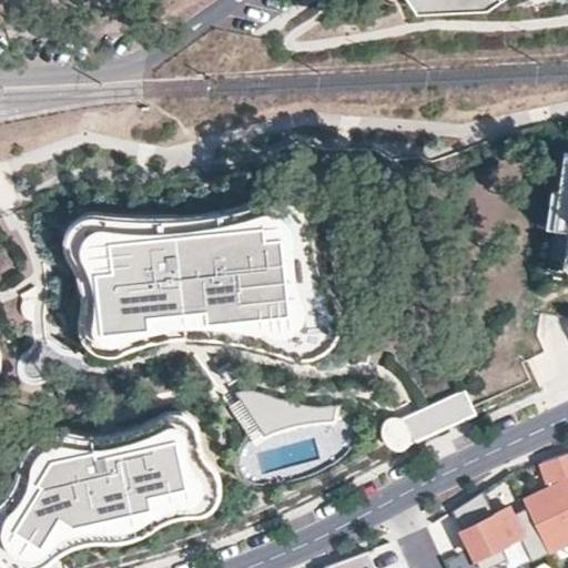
[(432,0),(429,2),(427,0),(411,0),(418,10),(449,9),(444,0),(432,0)]
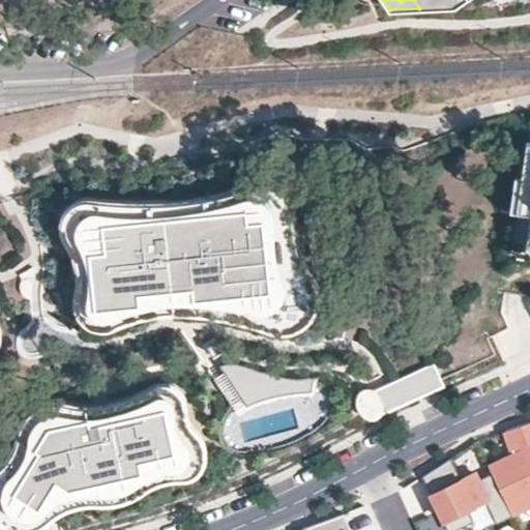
[(529,142),(526,142),(521,177),(516,210),(529,212),(529,218),(525,257),(529,258),(529,142)]
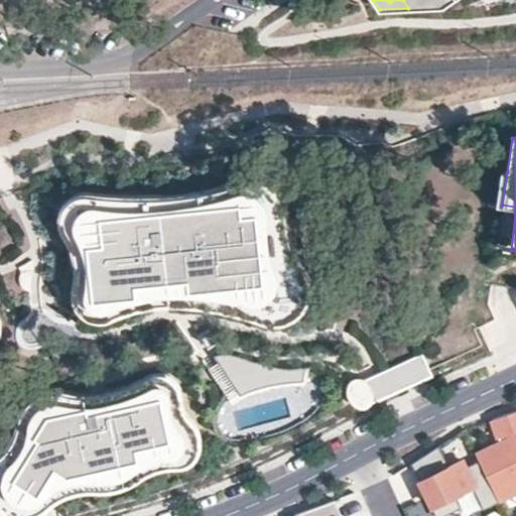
[(302,265),(290,238),(287,220),(285,187),(280,176),(273,168),(263,165),(200,188),(174,192),(154,194),(84,191),(71,194),(60,201),(55,210),(56,223),(69,247),(71,258),(73,278),(69,290),(70,299),(73,309),(81,316),(91,320),(104,319),(119,314),(163,304),(206,308),(227,313),(266,326),(277,324),(288,318),(298,311),(305,291),(306,278),(302,265)]
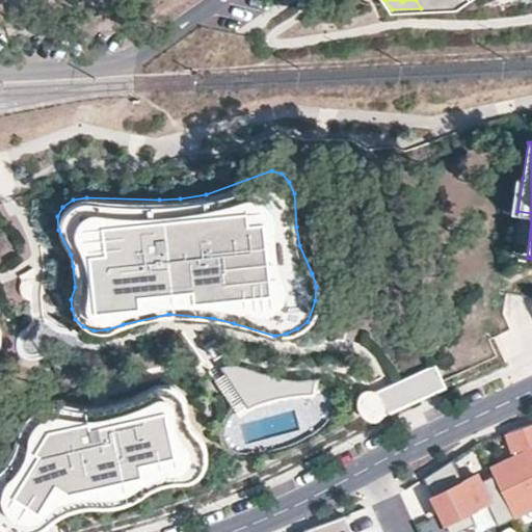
[(511,210),(517,211),(523,178),(515,177),(511,210)]
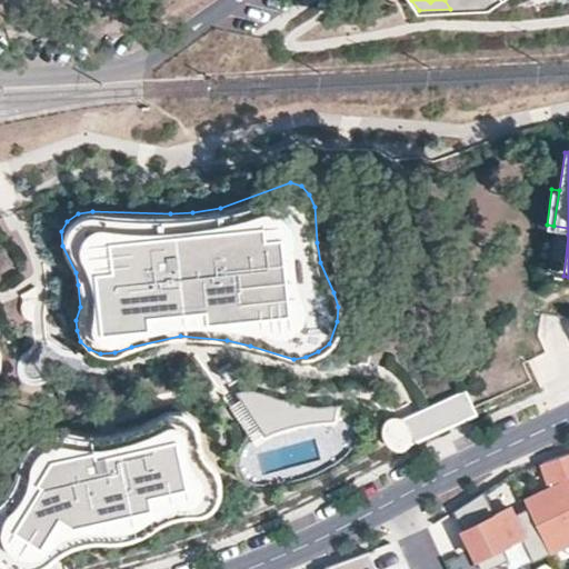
[(395,452),(480,420),(470,392),(383,426),(395,452)]
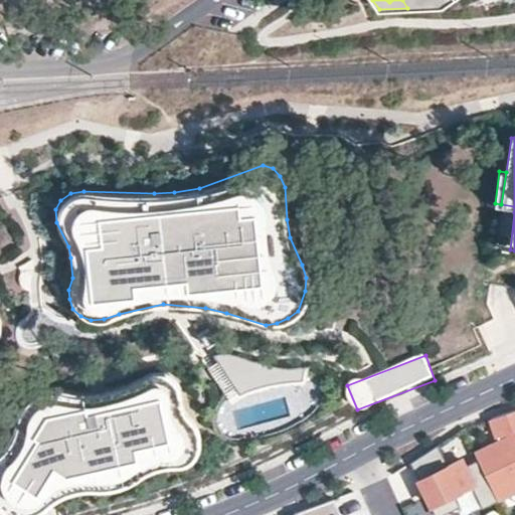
[(199,434),(197,422),(186,407),(183,400),(181,381),(176,373),(169,370),(161,369),(154,370),(138,378),(120,384),(91,391),(73,393),(58,387),(44,388),(29,395),(21,408),(18,423),(12,435),(0,447),(0,497),(3,500),(12,506),(24,508),(36,507),(46,503),(66,488),(77,484),(116,482),(128,479),(152,465),(163,461),(185,459),(192,454),(198,445),(199,434)]
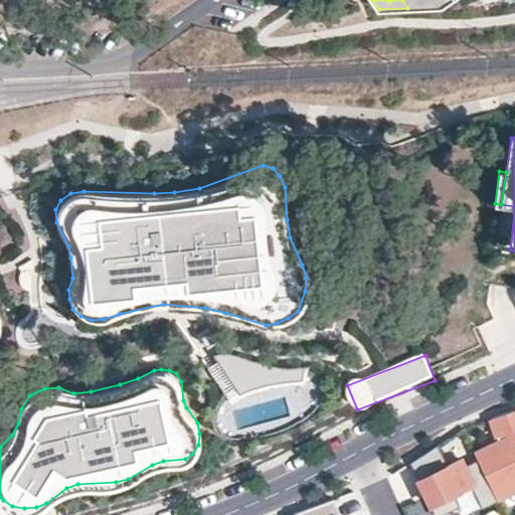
[(514,409),(491,418),(500,443),(474,452),(477,458),(497,499),(514,490),(514,409)]
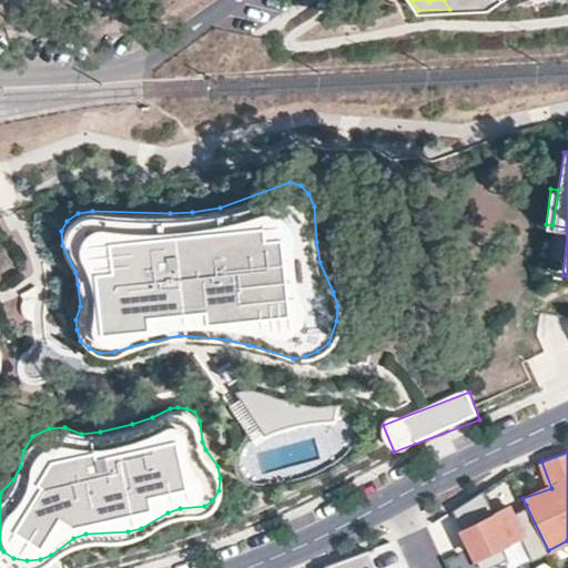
[(548,550),(526,505),(510,511),(507,505),(495,511),(484,490),(454,509),(480,567),(510,567),(530,558),(531,560),(548,551),(548,550)]
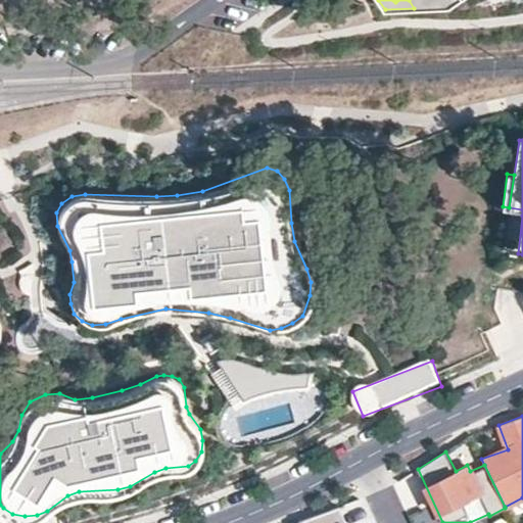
[(346,522),(339,507),(333,509),(338,522),(346,522)]
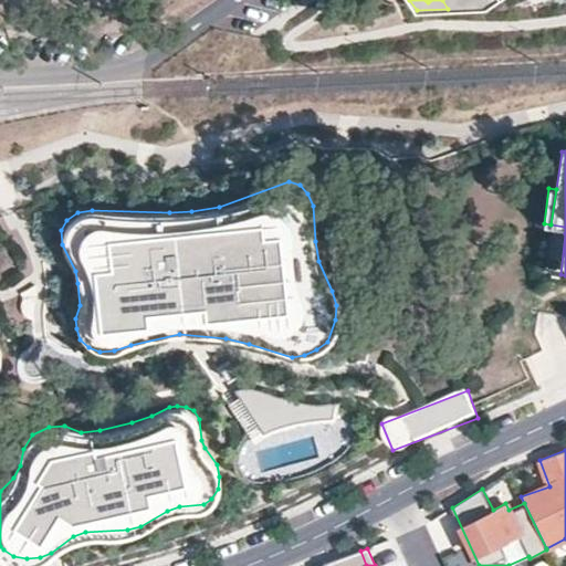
[(366,565),(360,551),(329,562),(331,565),(366,565)]
